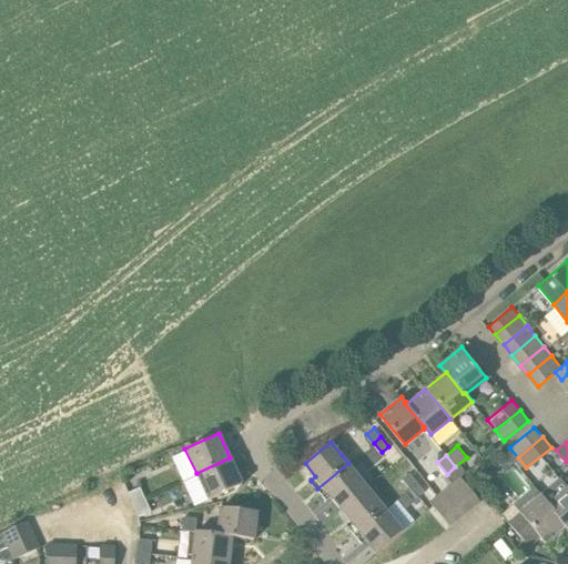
[(208,497),(242,482),(230,457),(196,473),(208,497)]
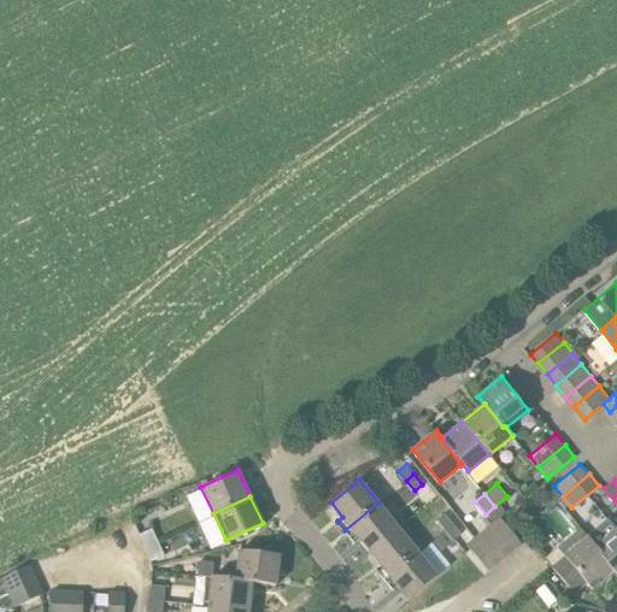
[(378,502),(345,530),(348,535),(354,541),(359,536),(364,543),(370,551),(399,527),(393,521),(382,507),(378,502)]
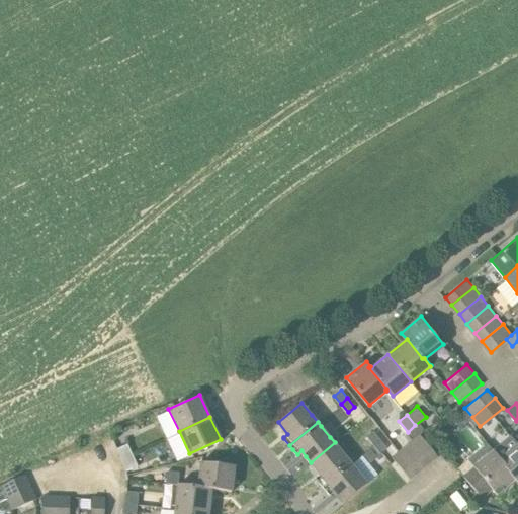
[(373,442),(379,437),(373,429),(366,434),(373,442)]
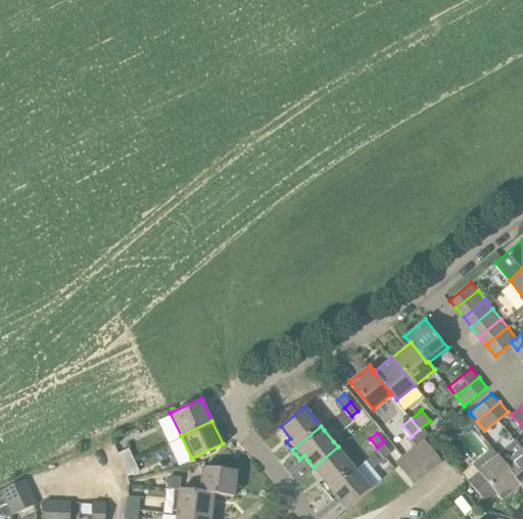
[(432,466),(441,459),(423,436),(414,443),(432,466)]
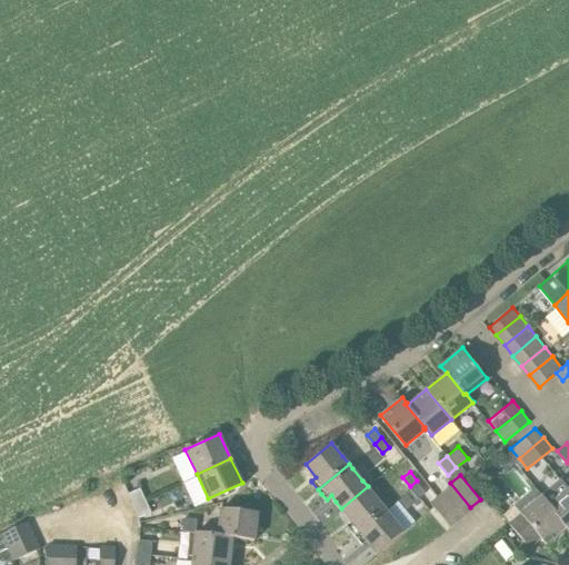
[(418,496),(425,489),(417,481),(410,486),(418,496)]
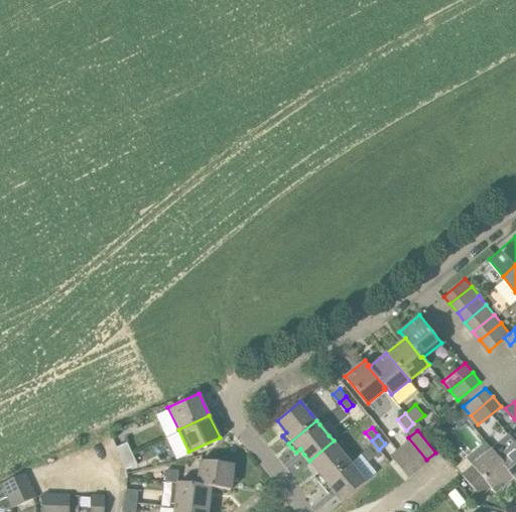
[(417,468),(426,460),(408,437),(399,445),(417,468)]
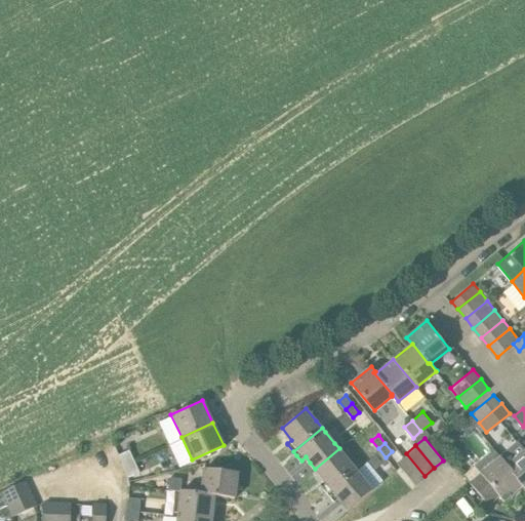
[(123,464),(134,458),(129,447),(118,452),(123,464)]
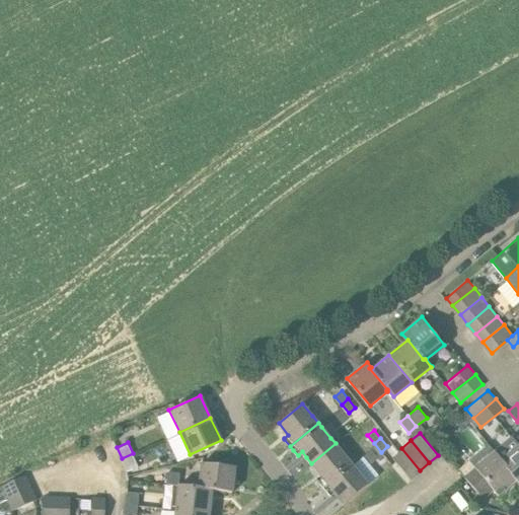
[(501,457),(494,449),(495,449),(489,442),(488,443),(516,479),(518,482),(518,444),(518,443),(501,457)]
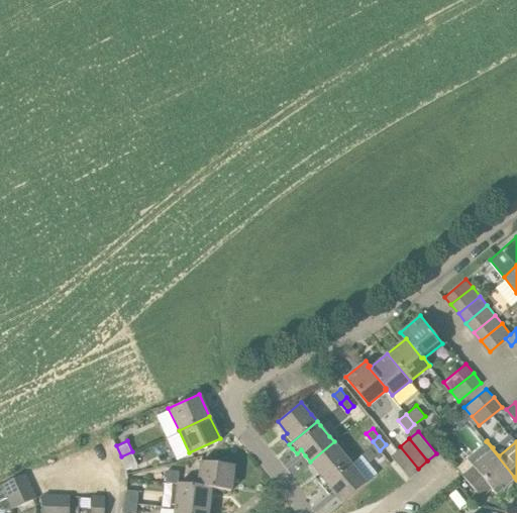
[(334,441),(310,462),(314,467),(319,473),(315,476),(319,481),(321,483),(348,459),(347,458),(338,447),(334,441)]
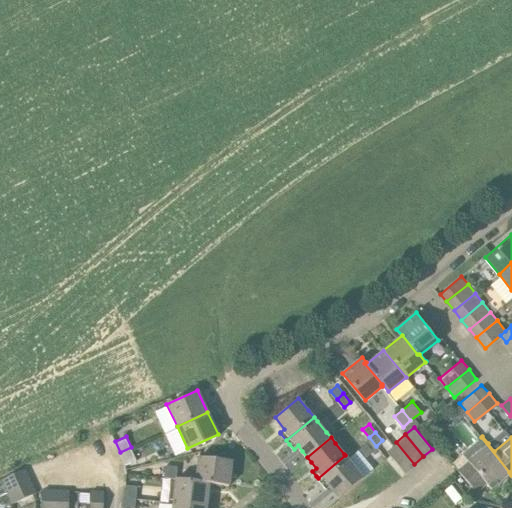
[(469,460),(457,469),(476,492),(487,483),(490,486),(509,472),(481,437),(462,452),(469,460)]
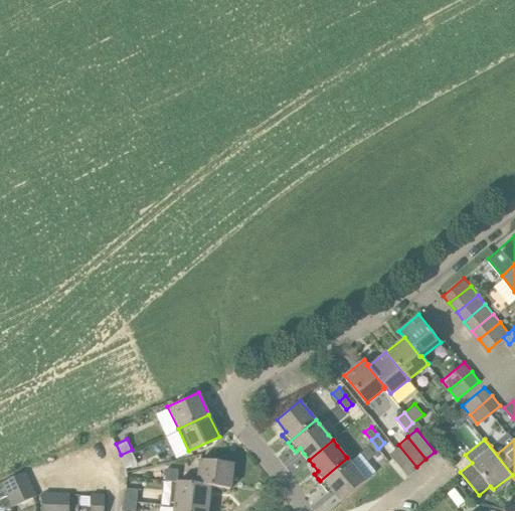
[(407,474),(416,467),(398,445),(389,452),(407,474)]
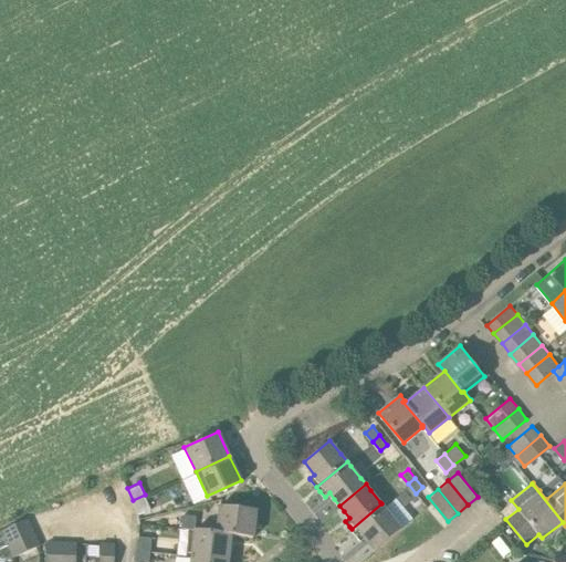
[(139,512),(150,507),(145,495),(133,500),(139,512)]
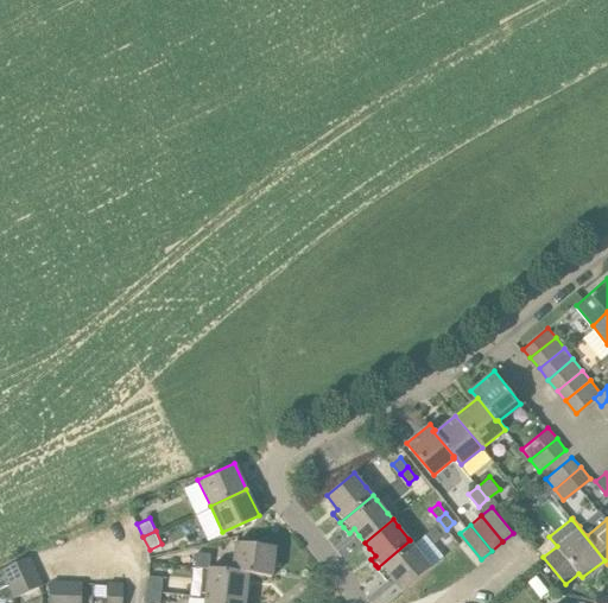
[(272,575),(276,545),(235,540),(232,567),(232,569),(248,571),(248,572),(272,575)]
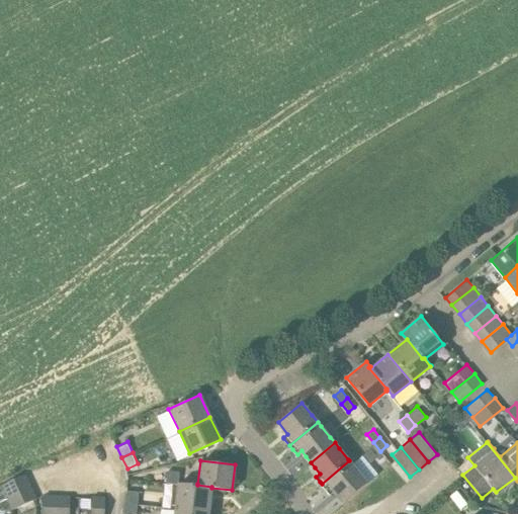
[(349,460),(322,484),(329,493),(330,494),(334,490),(343,502),(367,483),(357,470),(349,460)]
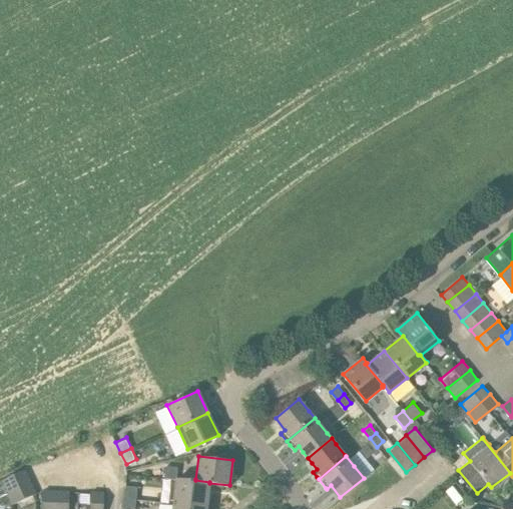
[(165,476),(175,477),(176,477),(177,465),(165,464),(165,476)]
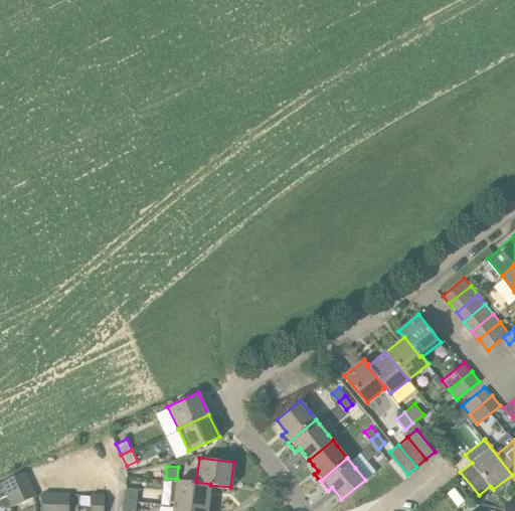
[(8,495),(32,484),(25,470),(1,481),(8,495)]
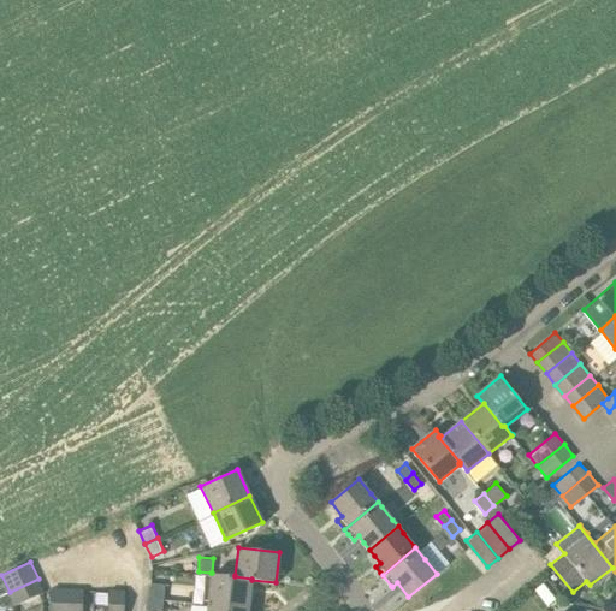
[(235,575),(212,573),(211,573),(207,603),(248,607),(252,580),(252,579),(235,576),(235,575)]
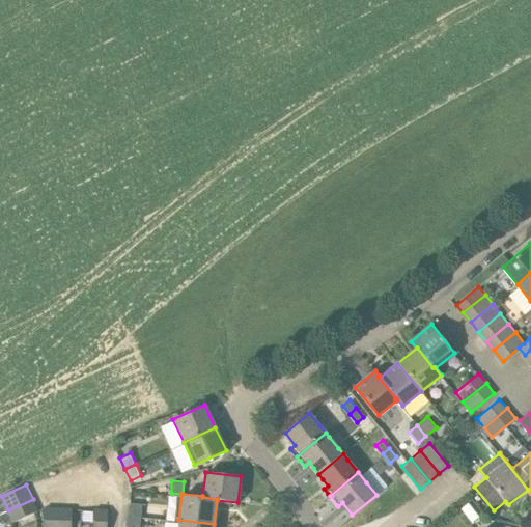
[(12,521),(37,509),(33,499),(8,510),(12,521)]
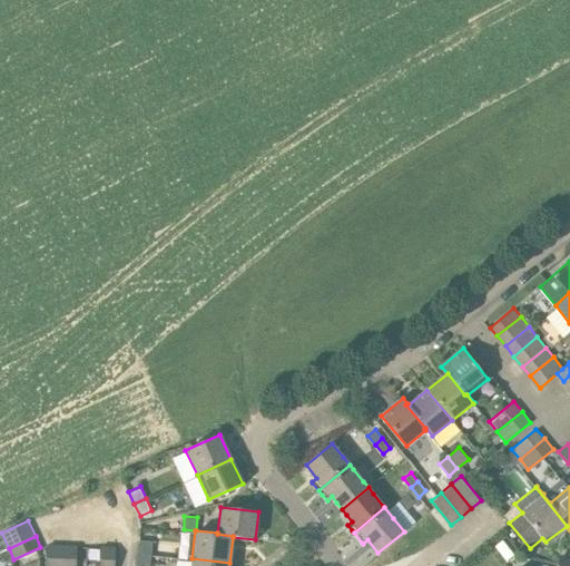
[(151,553),(153,539),(139,538),(138,552),(151,553)]
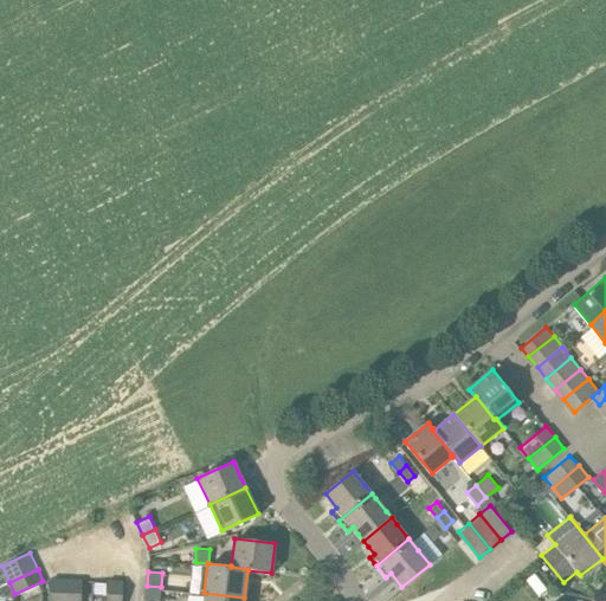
[(65,600),(66,577),(51,577),(50,600),(65,600)]
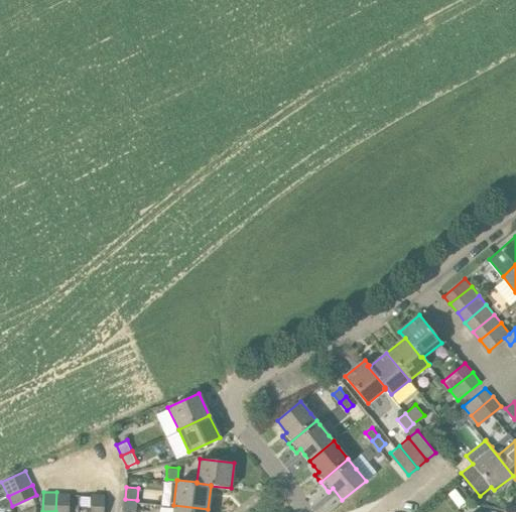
[(69,511),(70,492),(56,492),(55,511),(69,511)]
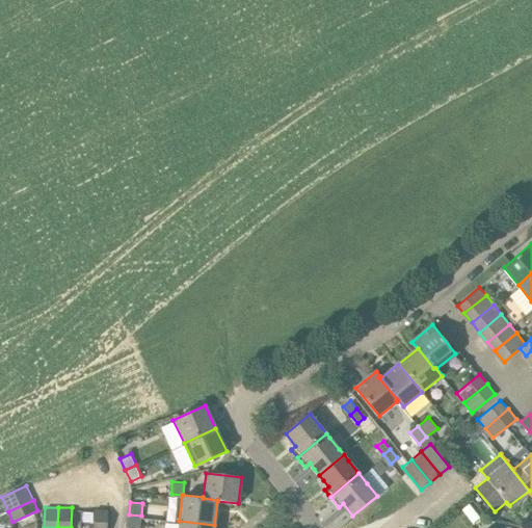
[(107,527),(108,509),(95,508),(94,527),(107,527)]
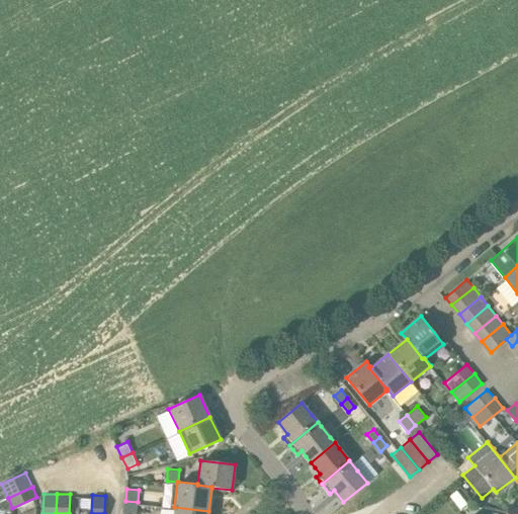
[(137,513),(138,502),(125,501),(124,513),(137,513)]
